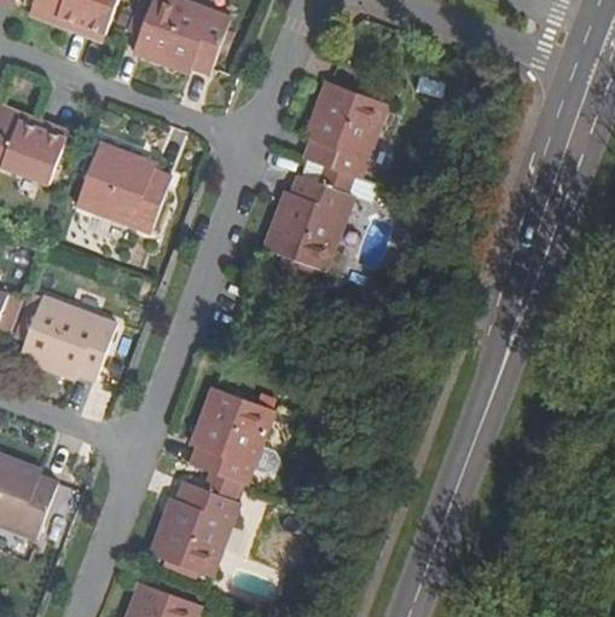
[(32,0),(28,12),(54,22),(57,17),(103,34),(116,0),(32,0)]
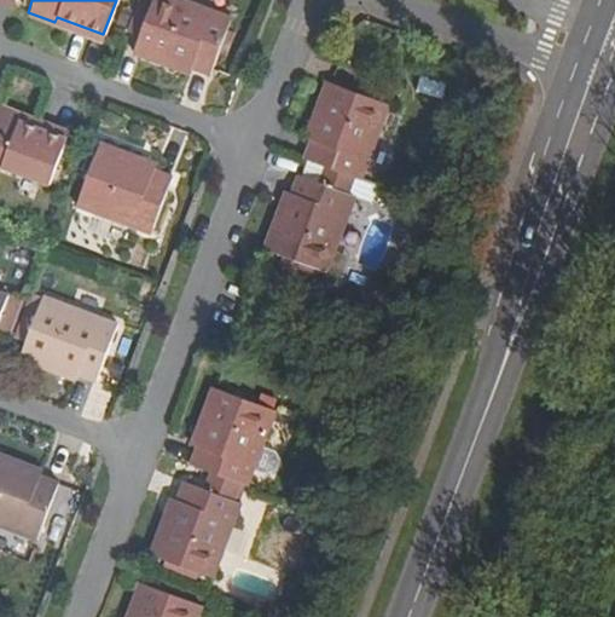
[(151,0),(132,52),(174,67),(177,59),(191,65),(209,71),(230,16),(186,0),(151,0)]
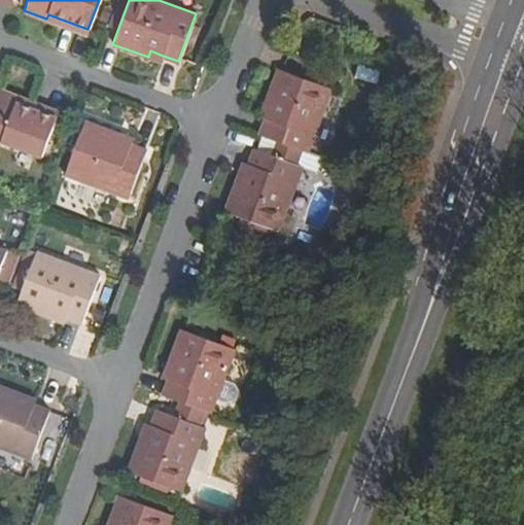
[(302,150),(307,152),(332,89),(277,67),(264,102),(271,105),(266,118),(259,135),(277,141),(302,150)]
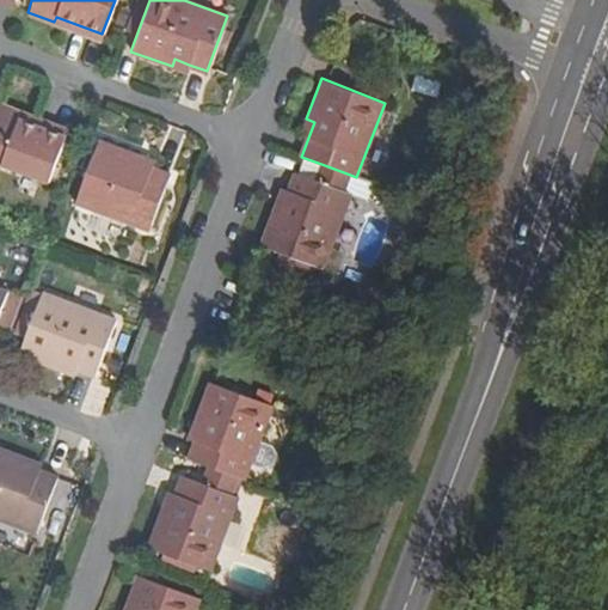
[(0,163),(47,181),(63,138),(18,121),(20,113),(0,104),(0,163)]
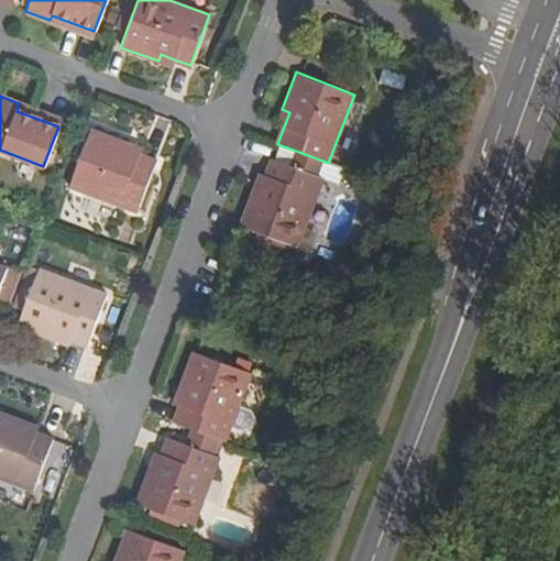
[(124,151),(127,144),(89,130),(67,188),(135,213),(154,163),(138,156),(124,151)]
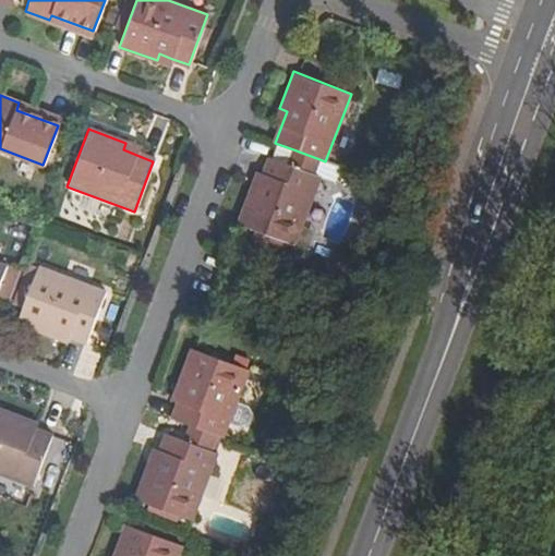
[(313,176),(320,159),(293,149),(288,166),(313,176)]
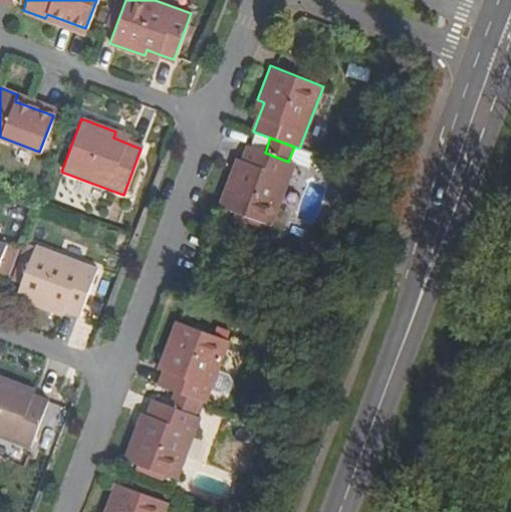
[(288,162),(265,153),(248,146),(242,161),(237,173),(230,171),(217,204),(270,225),(293,164),(288,162)]
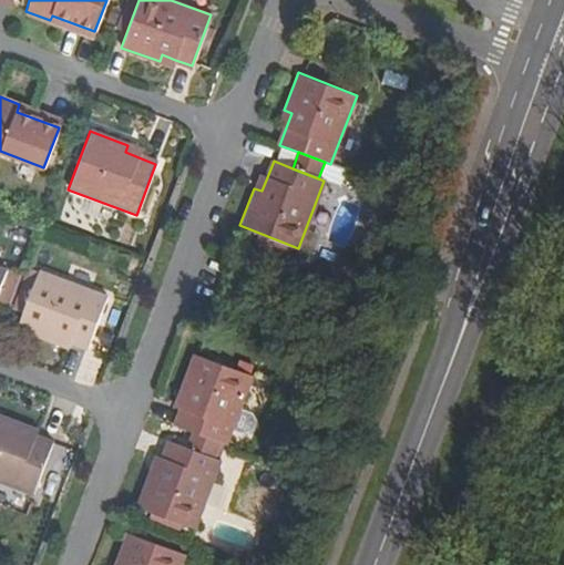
[(54,341),(58,335),(71,339),(88,346),(106,295),(38,269),(17,327),(54,341)]
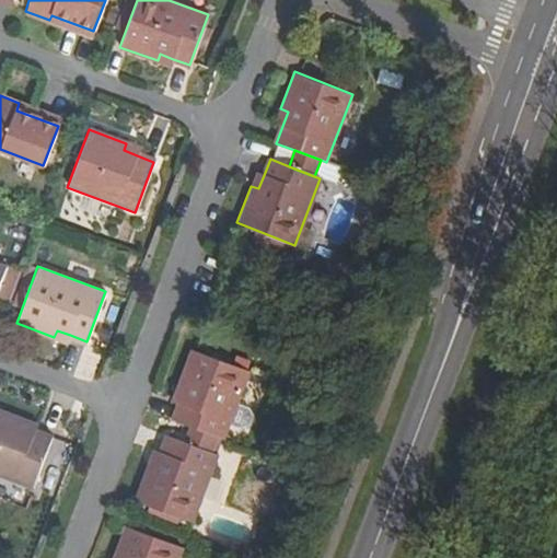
[(221,438),(222,439),(228,426),(242,431),(252,427),(254,419),(250,409),(235,404),(247,371),(189,349),(175,386),(183,390),(178,402),(172,419),(193,427),(221,438)]
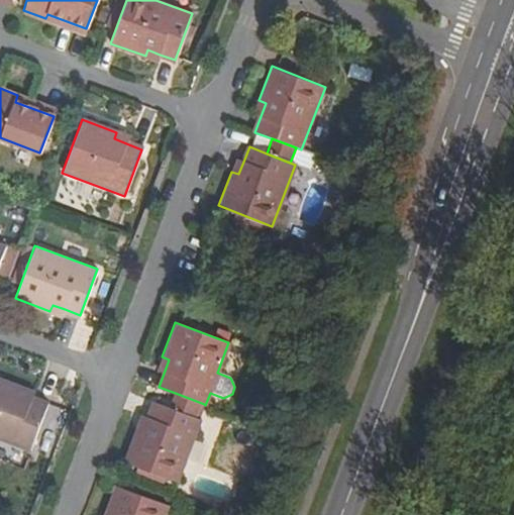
[(21,388),(0,379),(0,439),(28,450),(46,404),(30,398),(19,393),(21,388)]
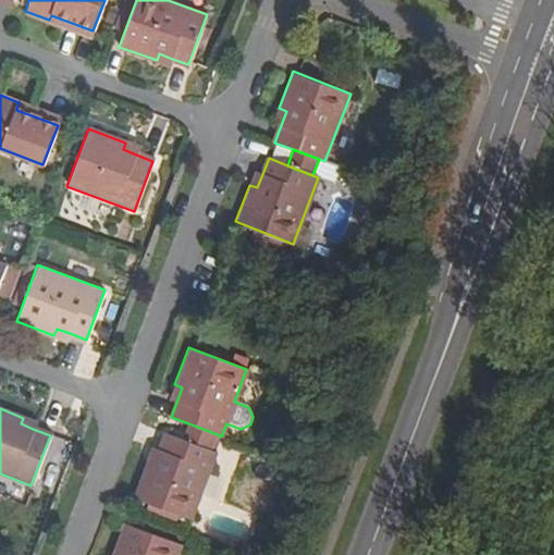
[(192,424),(186,441),(213,451),(220,435),(192,424)]
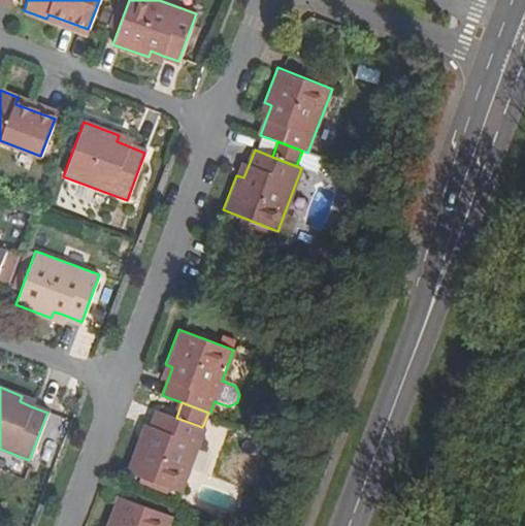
[(202,427),(176,418),(156,411),(151,426),(145,439),(138,436),(125,471),(181,491),(204,428),(202,427)]
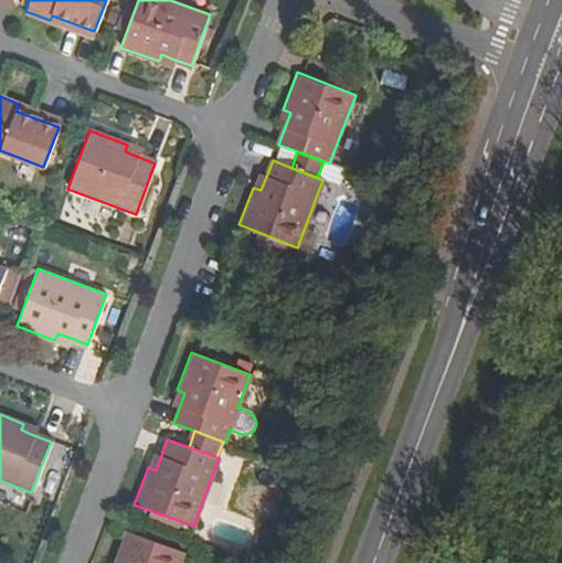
[(124,532),(112,562),(179,562),(183,553),(124,532)]
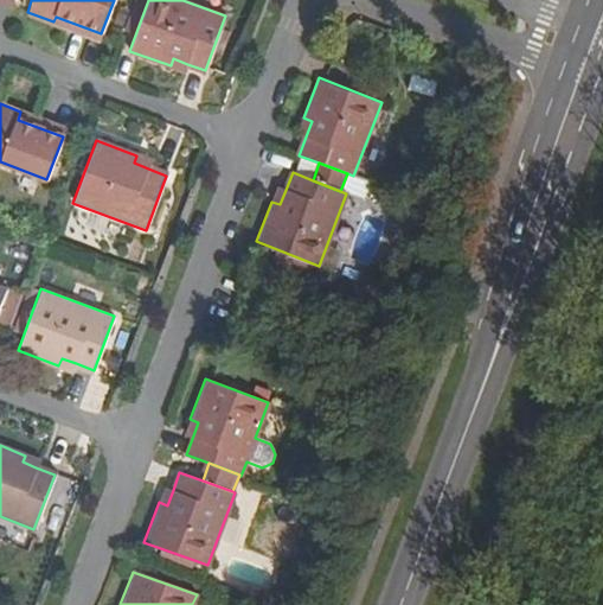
All buildings are outlined.
